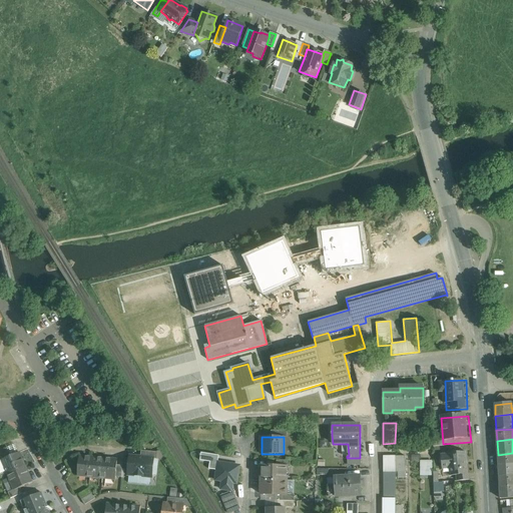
[(7,448),(0,450),(0,460),(1,460),(10,456),(7,448)]
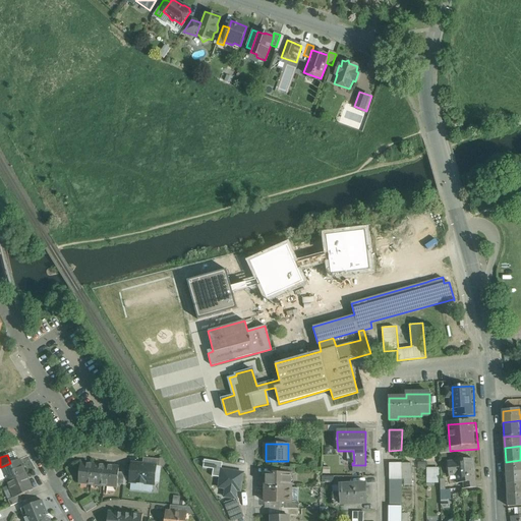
[(10,463),(1,467),(0,467),(0,480),(6,478),(7,481),(25,473),(19,459),(10,463)]
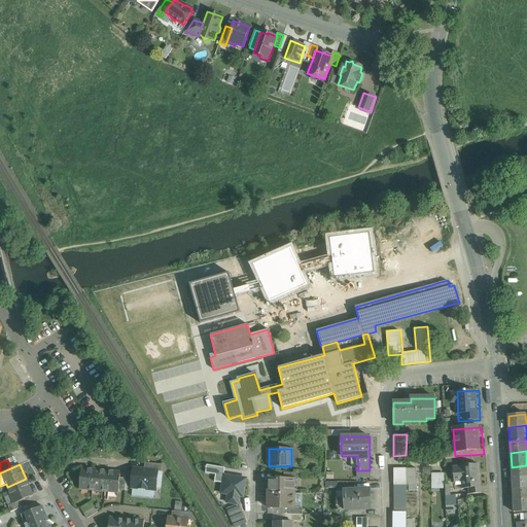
[(526,465),(512,467),(512,479),(526,477),(526,465)]
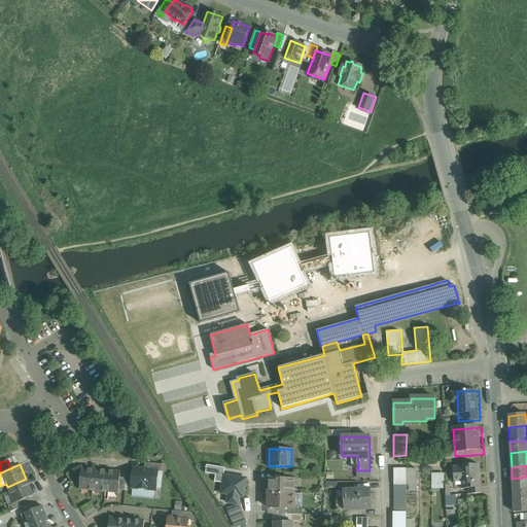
[(482,466),(463,467),(463,469),(455,469),(456,487),(464,487),(464,493),(483,492),(482,466)]
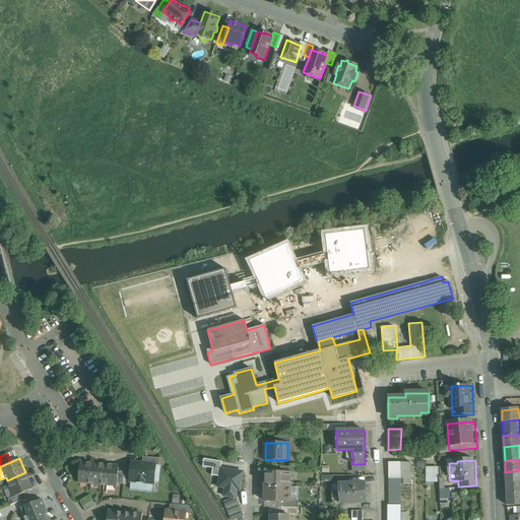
[(93,464),(80,462),(78,481),(91,482),(93,464)]
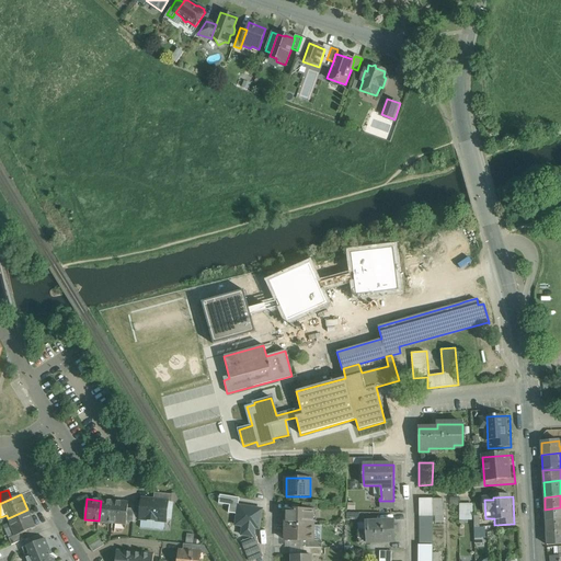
[(142,499),(140,519),(167,522),(169,502),(142,499)]
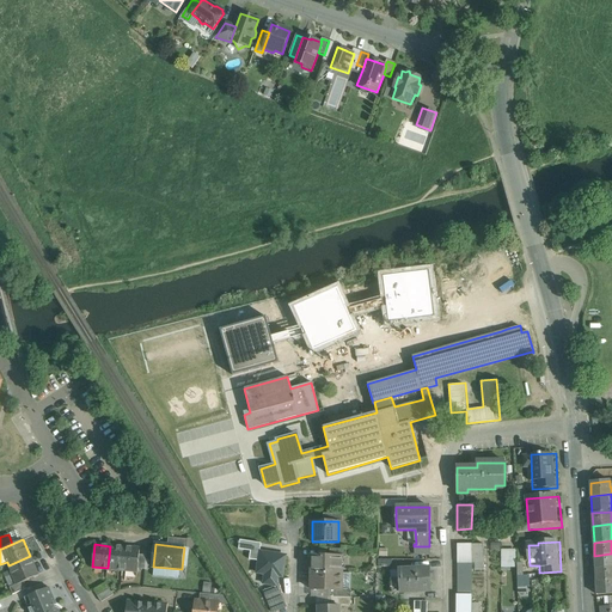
[(471,544),(457,544),(457,563),(471,563),(471,544)]
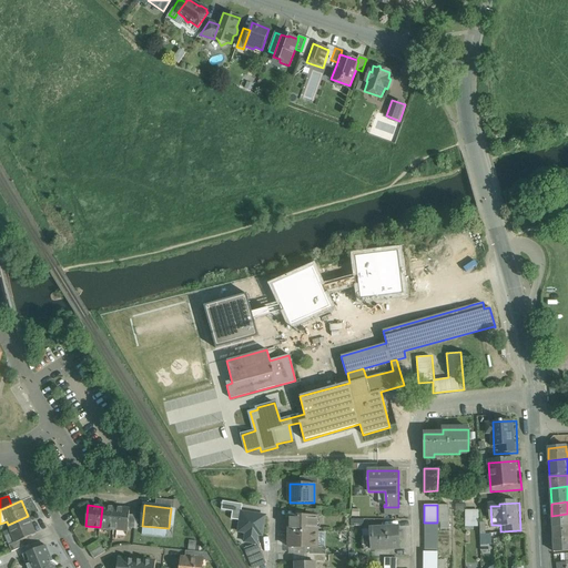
[(448,505),(437,505),(437,523),(449,523),(448,505)]
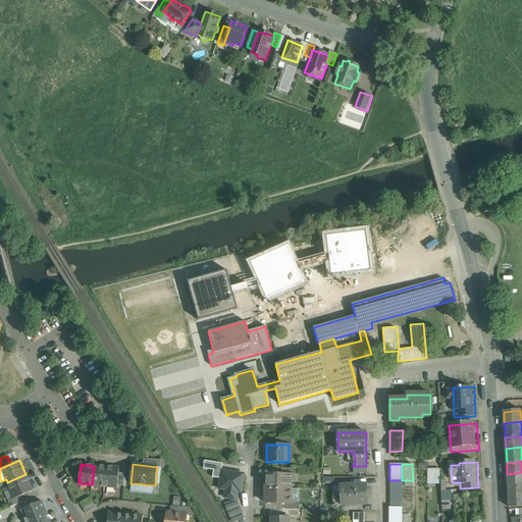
[(106,467),(94,466),(92,484),(104,486),(106,467)]
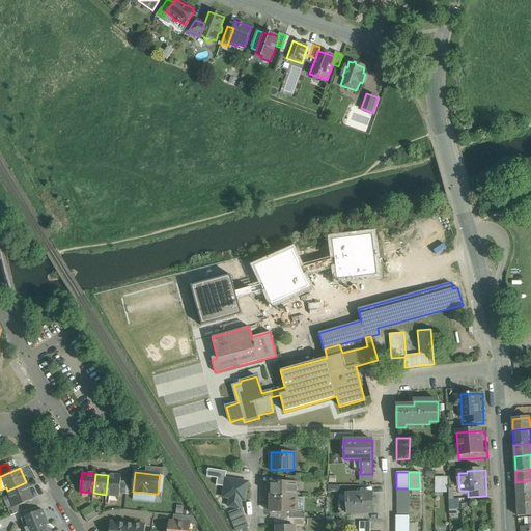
[(121,476),(108,475),(106,495),(119,496),(119,494),(120,481),(121,476)]
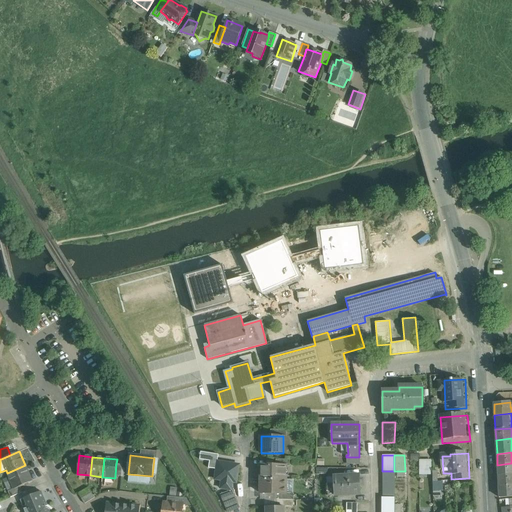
[(419,459),(419,474),(431,475),(431,459),(419,459)]
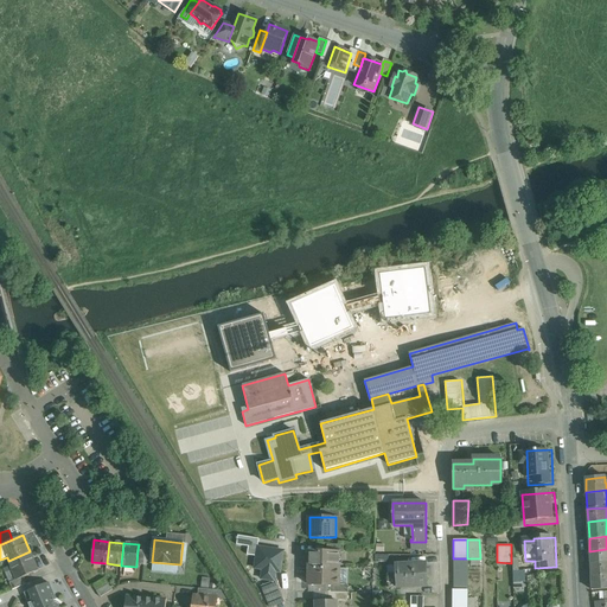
[(606,549),(589,551),(590,564),(606,562),(606,549)]
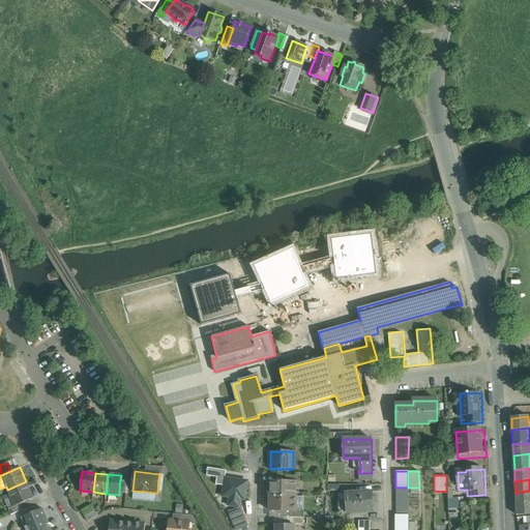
[(26,481),(7,490),(15,506),(21,504),(33,499),(26,481)]
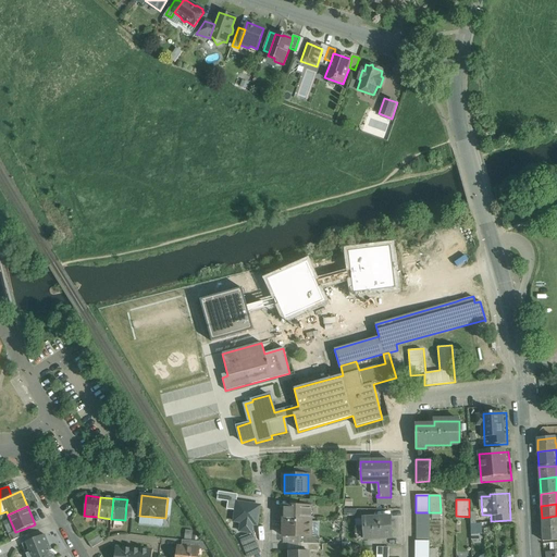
[(300,506),(284,506),(283,521),(310,522),(311,507),(300,506)]
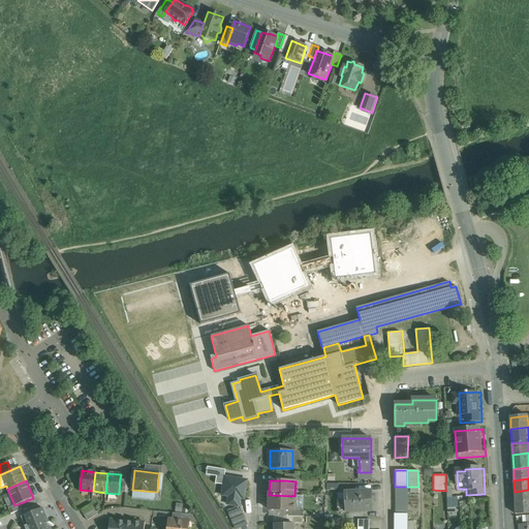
[(407,487),(395,487),(396,514),(407,514),(407,487)]
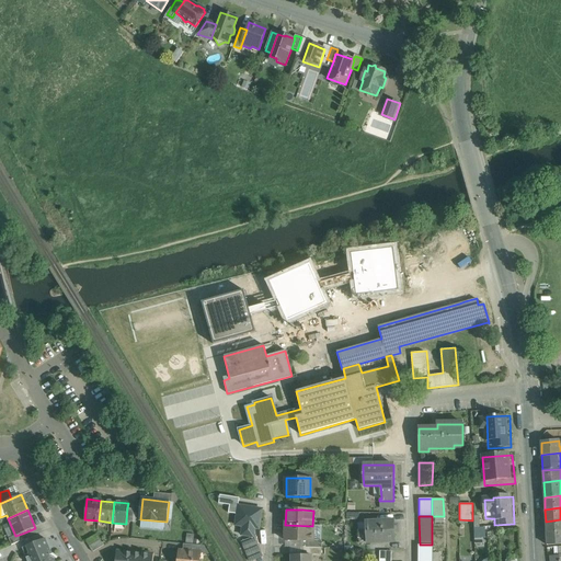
[(560,519),(546,522),(547,533),(560,531),(560,519)]
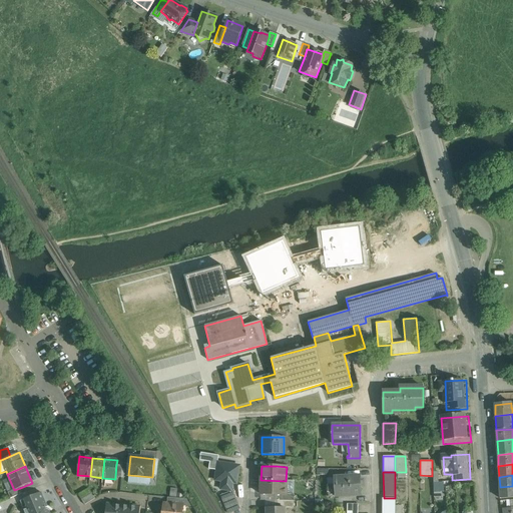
[(360,476),(335,478),(336,496),(361,494),(360,476)]
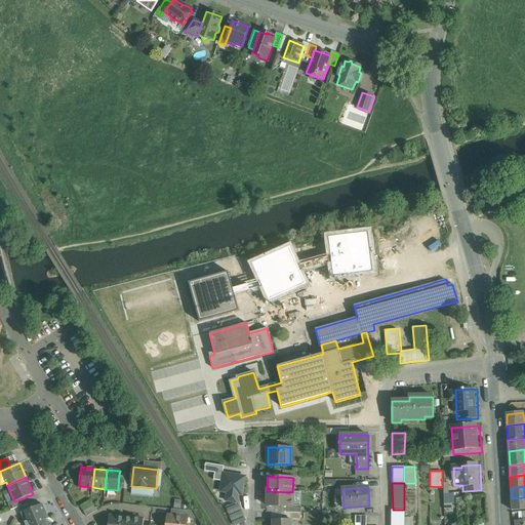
[(292,492),(267,491),(267,507),(282,507),(292,507),(292,506),(292,492)]
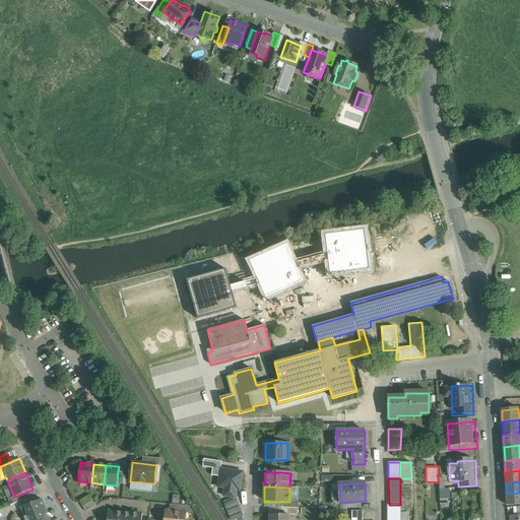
[(519,493),(507,494),(507,505),(519,504),(519,493)]
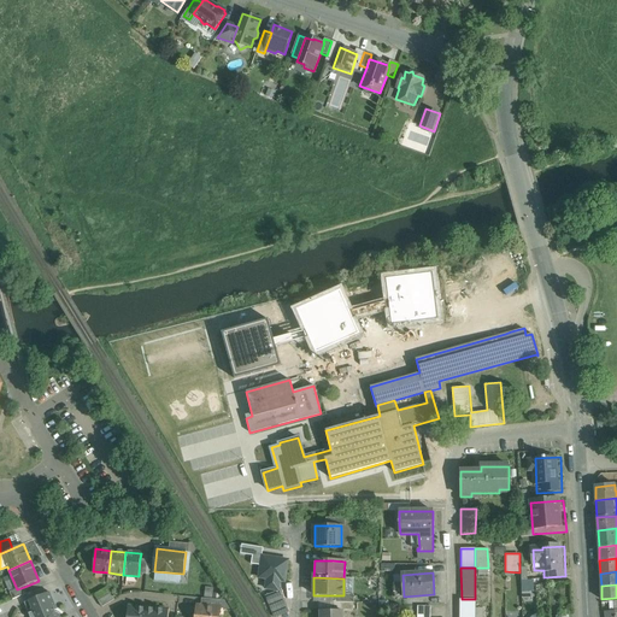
[(24,587),(17,589),(10,592),(13,600),(27,594),(24,587)]
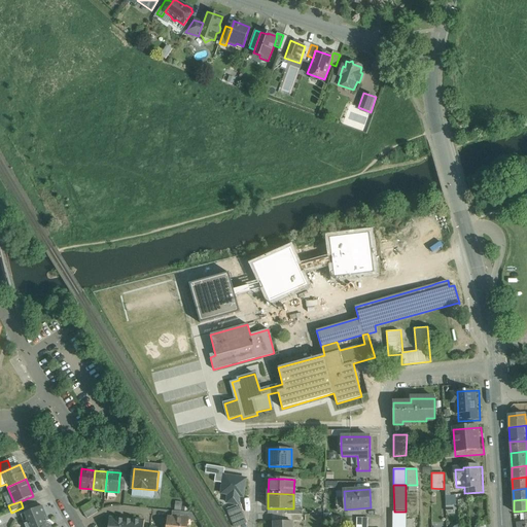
[(91,502),(81,507),(84,514),(94,507),(91,502)]
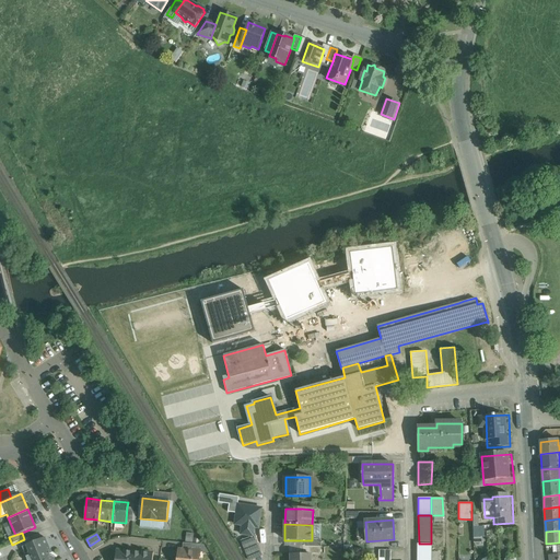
[(255,535),(242,540),(249,559),(252,559),(263,556),(255,535)]
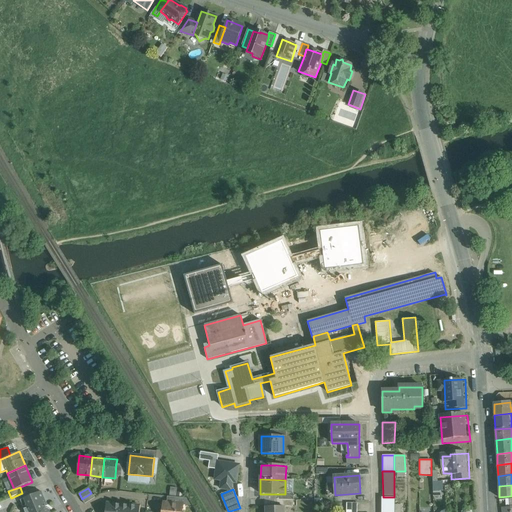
[(41,491),(20,500),(25,511),(38,511),(47,509),(46,506),(47,506),(41,491)]
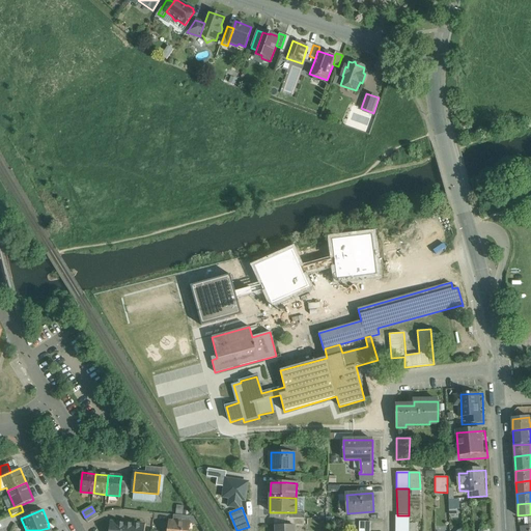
[(94,511),(85,518),(88,523),(98,516),(94,511)]
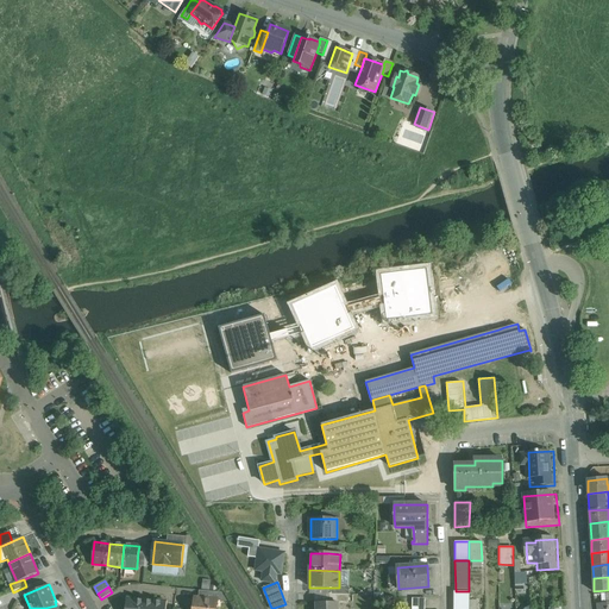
[(469,591),(456,591),(454,608),(468,608),(469,601),(469,591)]
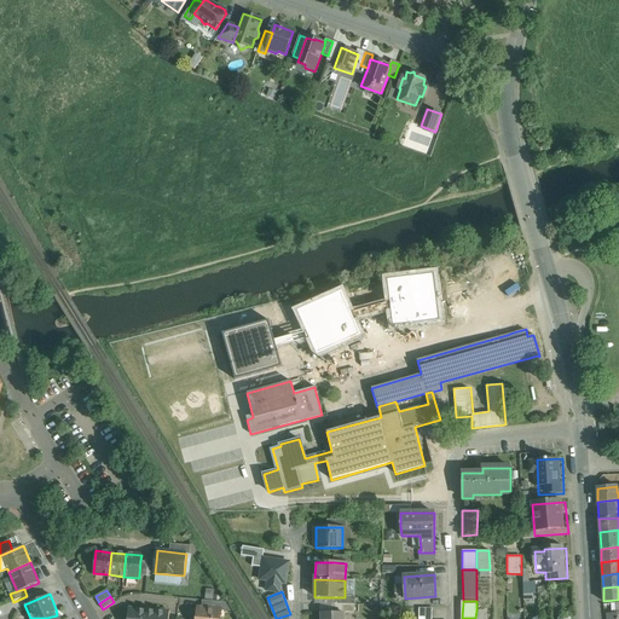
[(615,603),(603,605),(605,614),(608,613),(617,613),(615,603)]
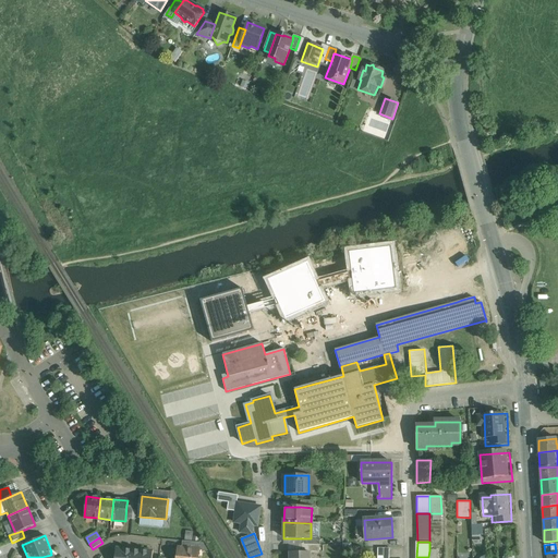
[(152,557),(153,552),(116,548),(114,557),(152,557)]
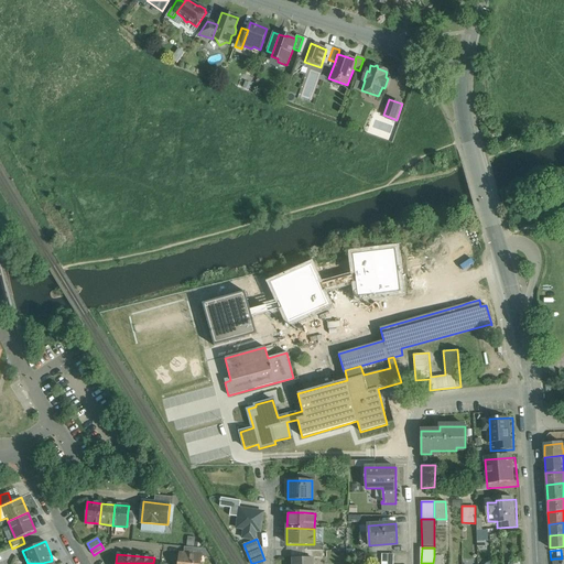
[(187,554),(181,554),(180,563),(201,563),(202,556),(201,556),(187,554)]
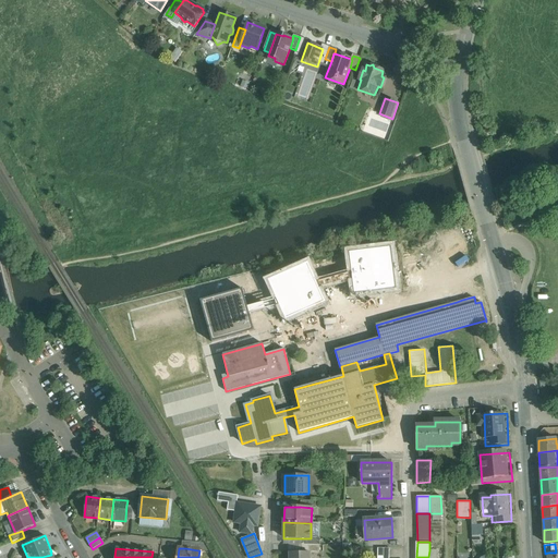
[(389,557),(390,548),(377,548),(376,557),(389,557)]
